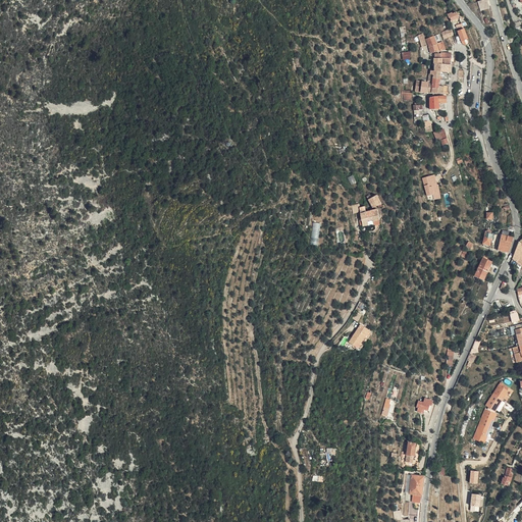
[(477,0),(480,9),(490,6),(488,0),(477,0)]
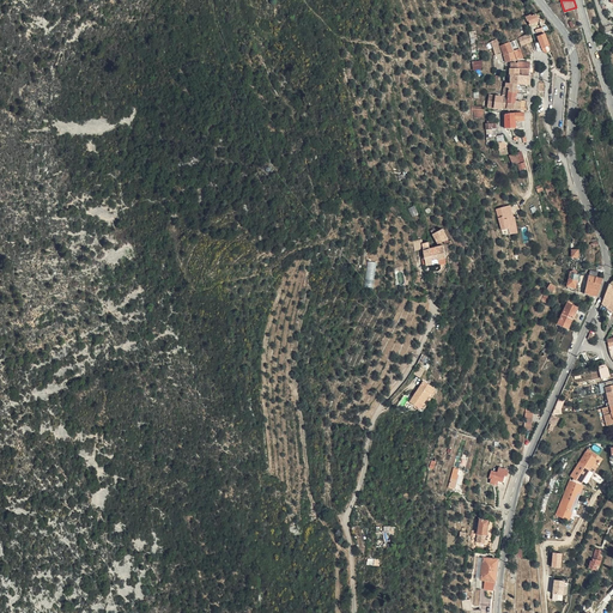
[(528,17),(526,17),(529,23),(535,20),(539,19),(536,12),(528,17)]
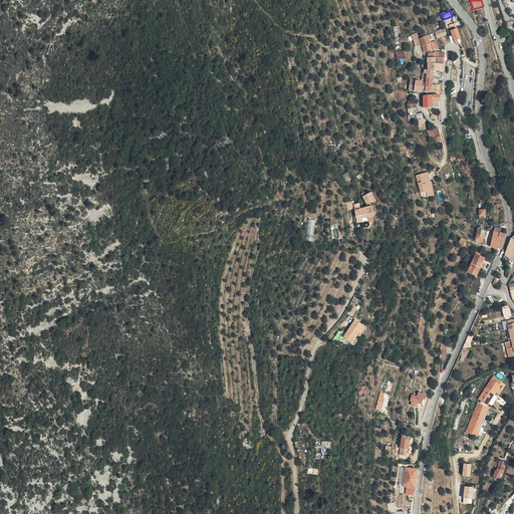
[(459,32),(456,27),(451,29),(454,39),(460,37),(459,32)]
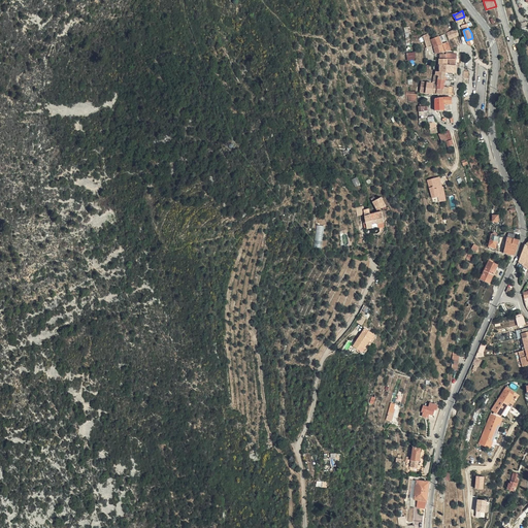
[(458,35),(455,29),(446,32),(448,38),(458,35)]
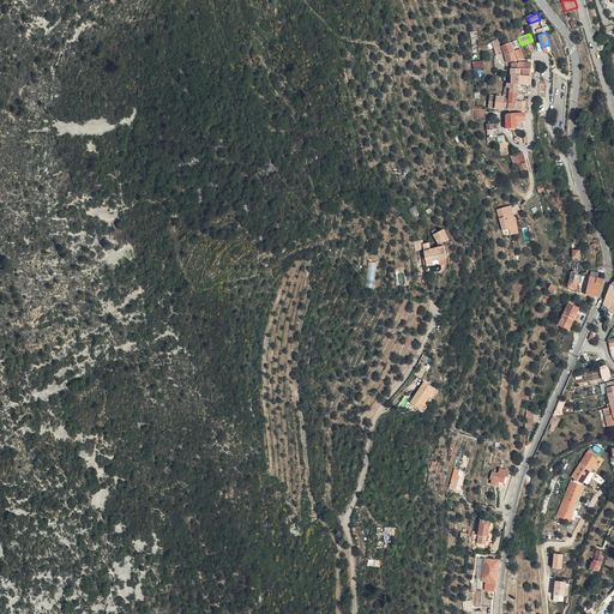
[(510,41),(501,46),(505,54),(507,53),(510,52),(513,50),(510,41)]
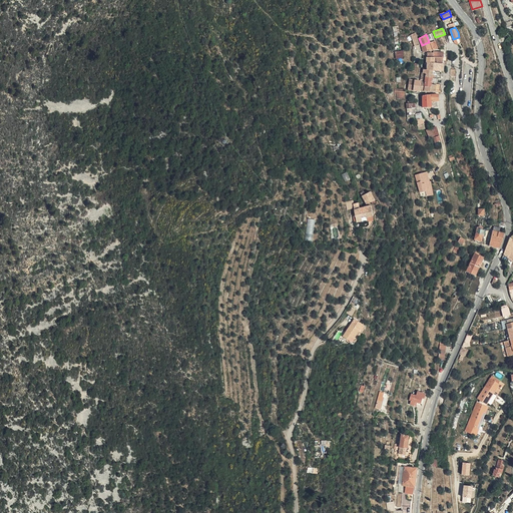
[(394,57),(402,57),(402,49),(394,49),(394,57)]
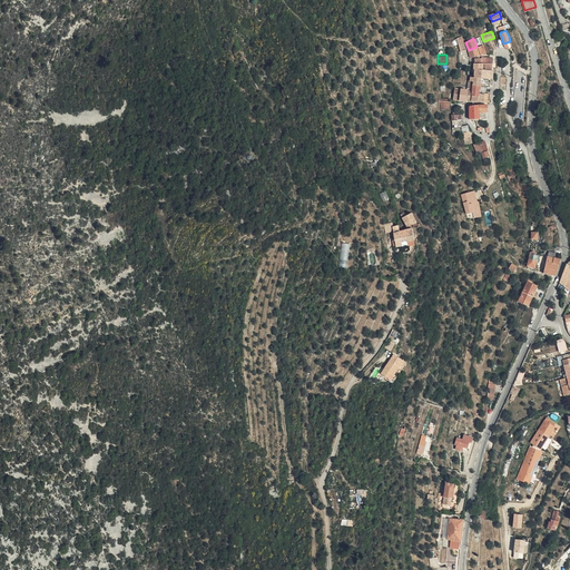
[(481,69),(492,68),(492,57),(481,56),(481,57),(481,69)]
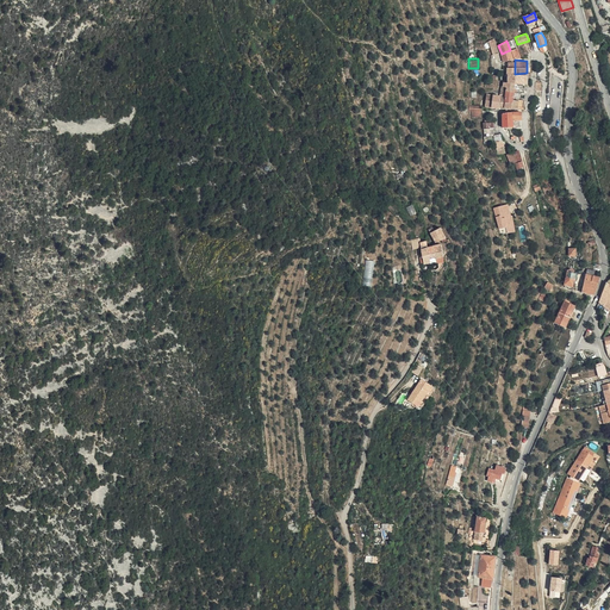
[(526,91),(527,82),(508,81),(504,81),(503,85),(503,86),(506,86),(506,88),(512,89),(521,91),(526,91)]
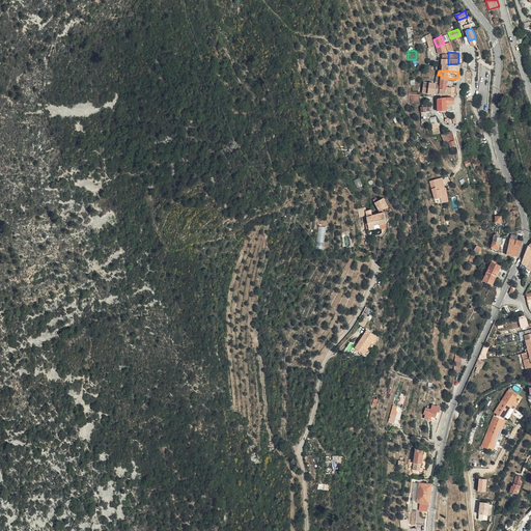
[(428,81),(423,81),(422,91),(435,91),(436,82),(434,82),(428,81)]
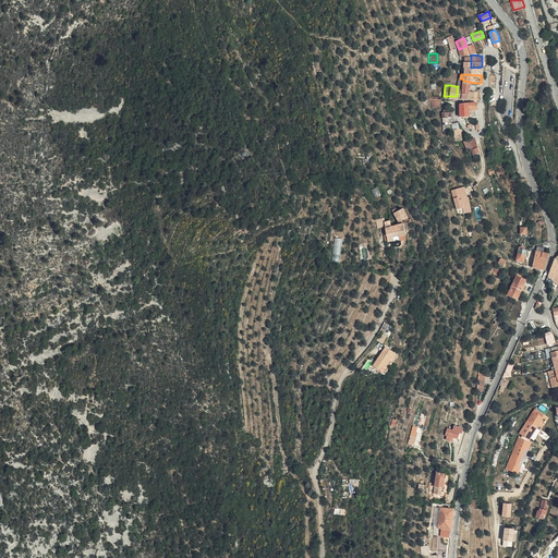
[(461,96),(470,97),(470,95),(469,95),(469,88),(462,87),(461,96)]
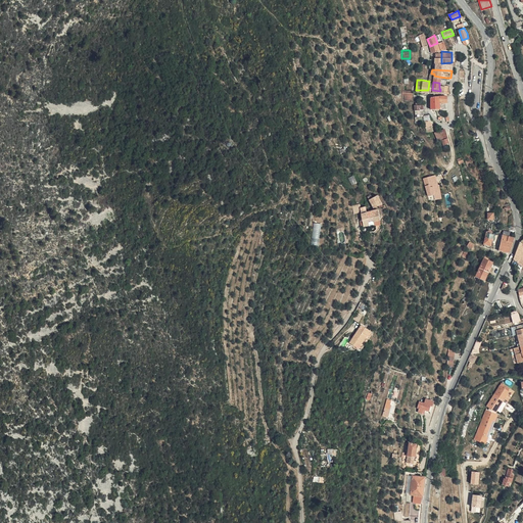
[(448,91),(449,84),(447,84),(445,84),(439,83),(439,89),(440,89),(440,91),(448,91)]
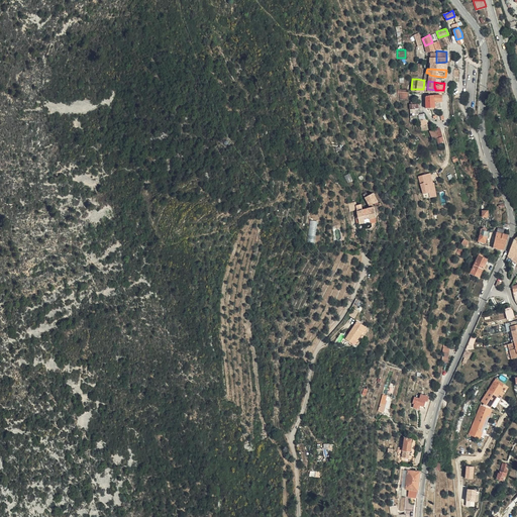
[(442,101),(434,101),(434,107),(434,110),(438,109),(442,109),(442,101)]
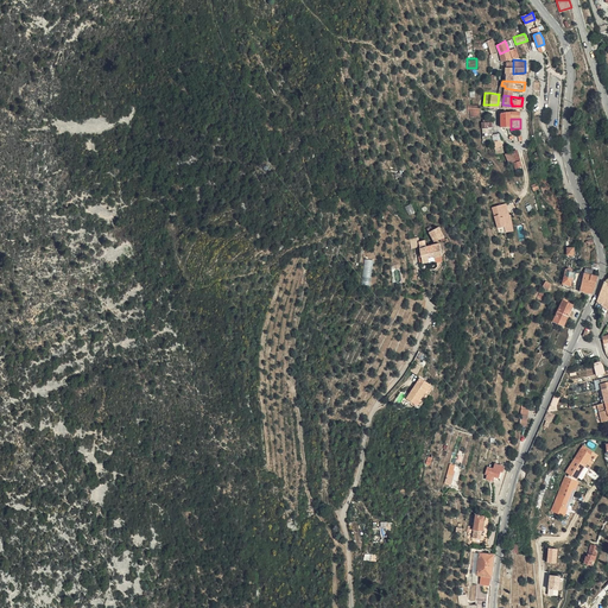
[(491,134),(493,143),(501,140),(499,133),(492,134),(491,134)]
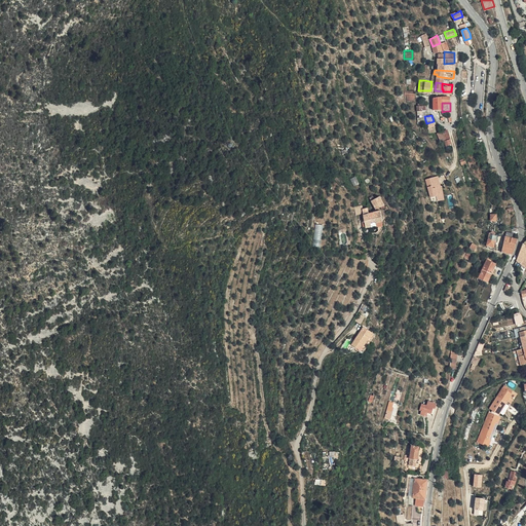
[(450,139),(447,130),(444,132),(438,134),(440,142),(445,141),(450,139)]
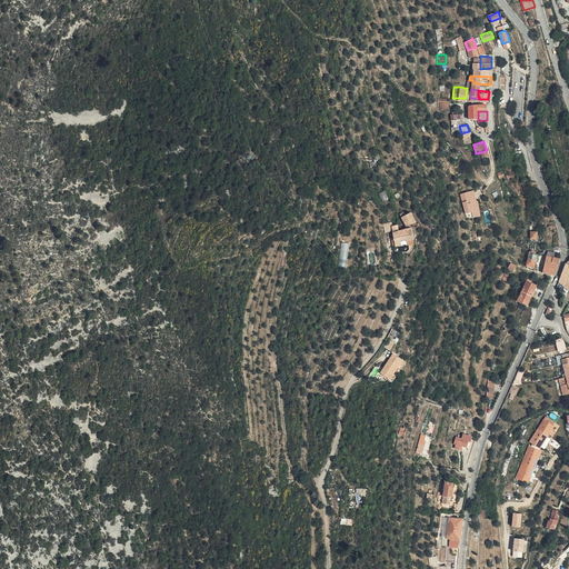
[(476,191),(461,195),(468,215),(470,213),(471,218),(483,216),(480,201),(479,201),(476,191)]
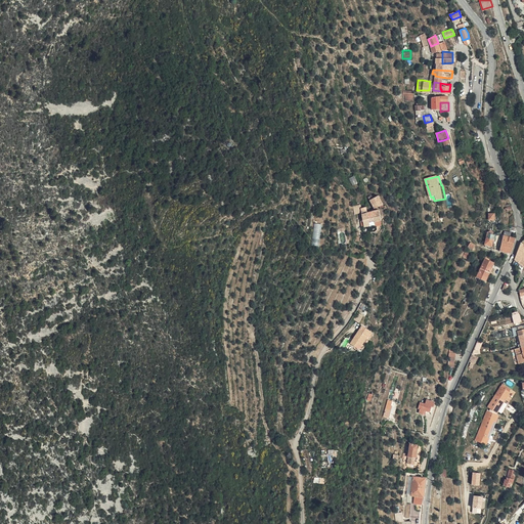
[(383,203),(377,193),(372,195),(369,198),(374,206),(380,204),(383,203)]
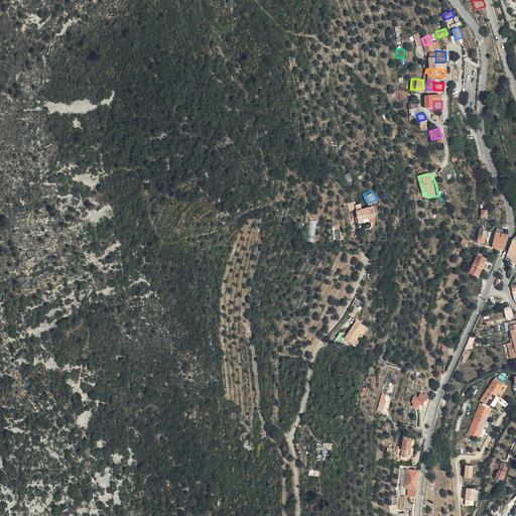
[(372,205),(366,206),(367,213),(368,216),(374,214),(372,205)]
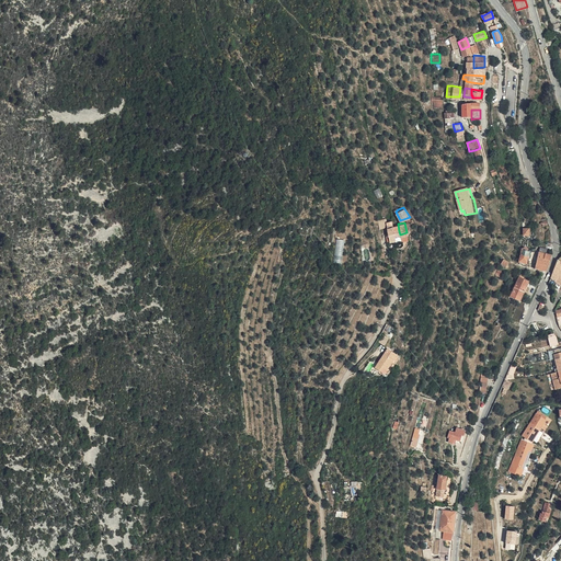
[(341,264),(344,240),(336,239),(333,263),(341,264)]
